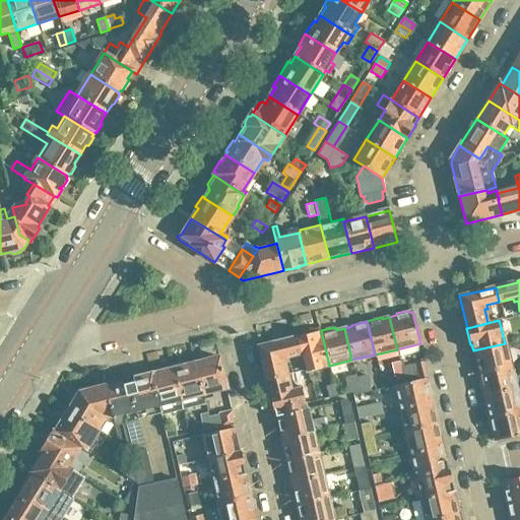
[(329,366),(321,330),(312,333),(308,332),(303,334),(301,336),(299,336),(302,353),(307,371),(329,366)]
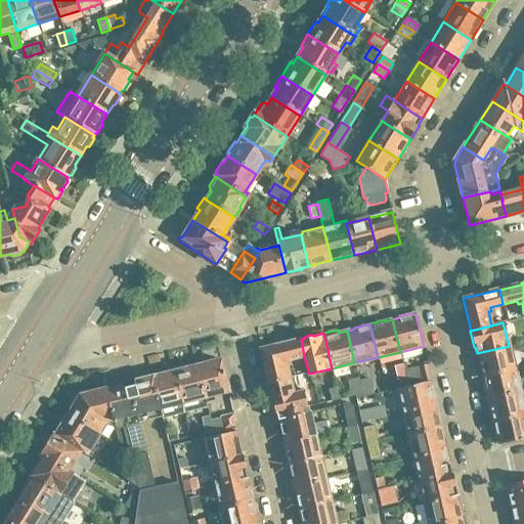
[(291,365),(289,359),(304,356),(301,339),(275,345),(275,346),(262,349),(265,364),(265,365),(265,367),(264,367),(268,382),(289,377),(287,365),(291,365)]
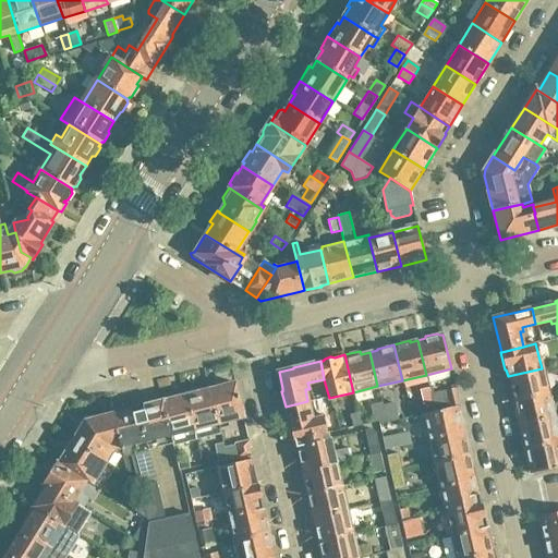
[(547,392),(542,368),(508,376),(513,401),(547,392)]
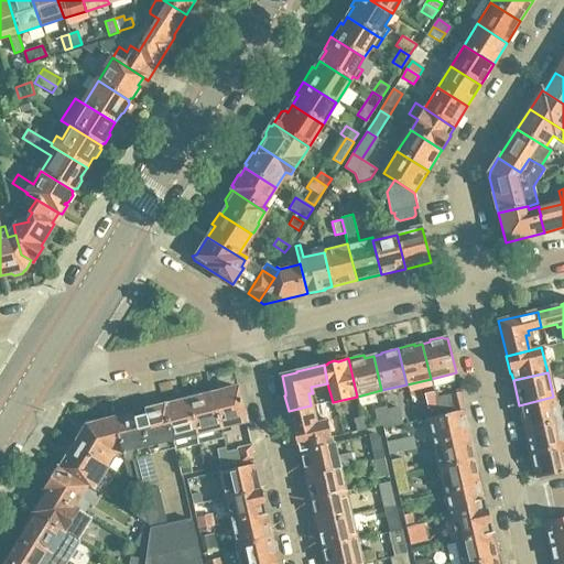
[(246,422),(237,388),(234,388),(231,387),(225,388),(223,391),(213,393),(220,429),(246,422)]
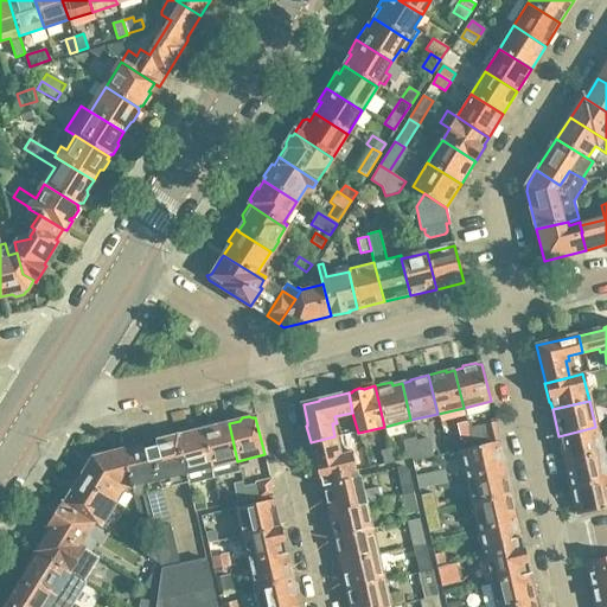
[(471,438),(468,428),(467,421),(457,423),(461,440),(471,438)]
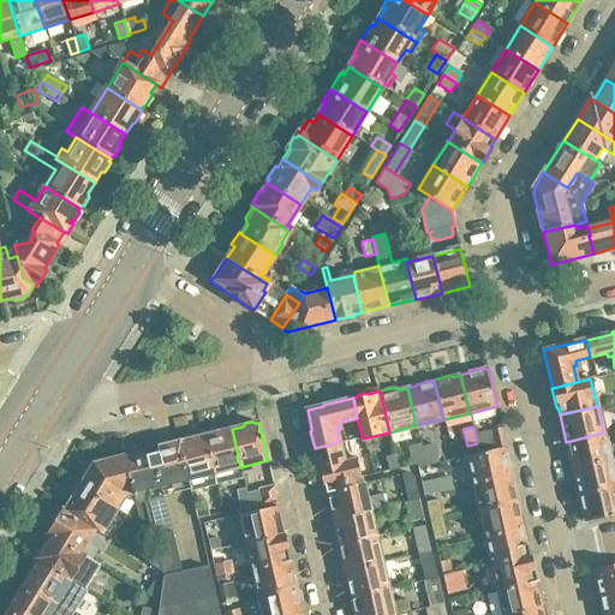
[(505,442),(501,428),(475,434),(477,443),(478,448),(505,442)]
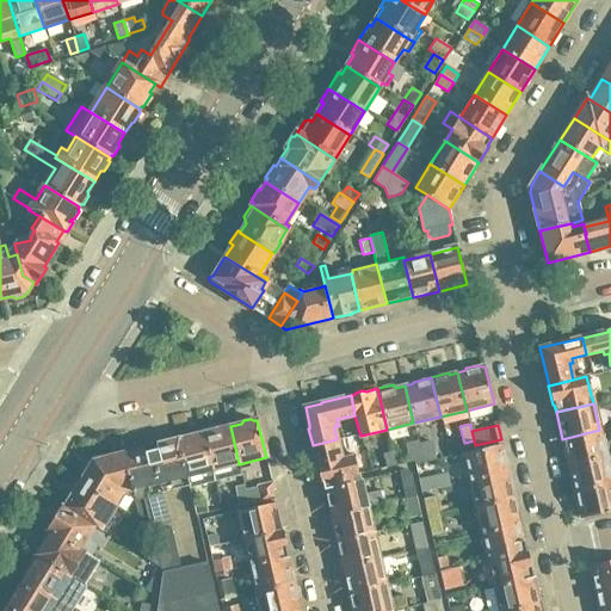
[(203,433),(213,470),(215,481),(241,474),(239,464),(230,426),(217,430),(215,427),(208,430),(205,432),(203,433)]
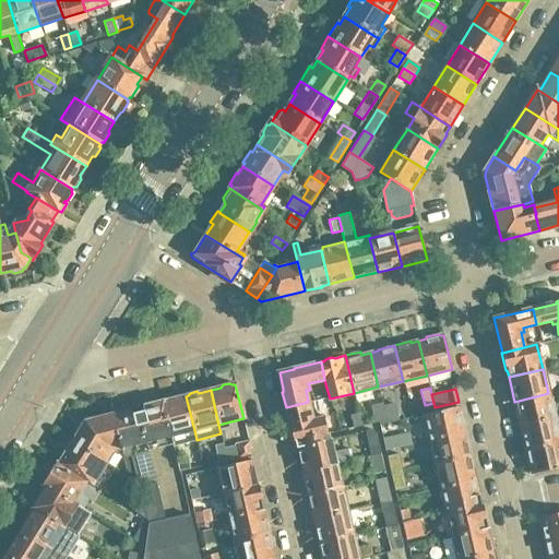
[(555,417),(548,393),(514,402),(521,426),(555,417)]
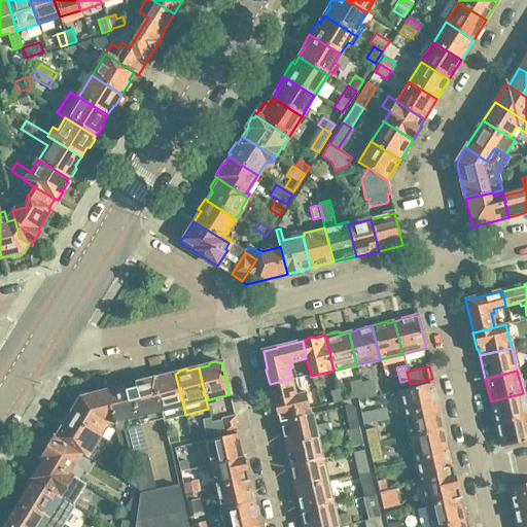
[(175,374),(165,376),(163,375),(156,376),(154,379),(152,379),(161,411),(163,420),(185,415),(183,406),(175,374)]
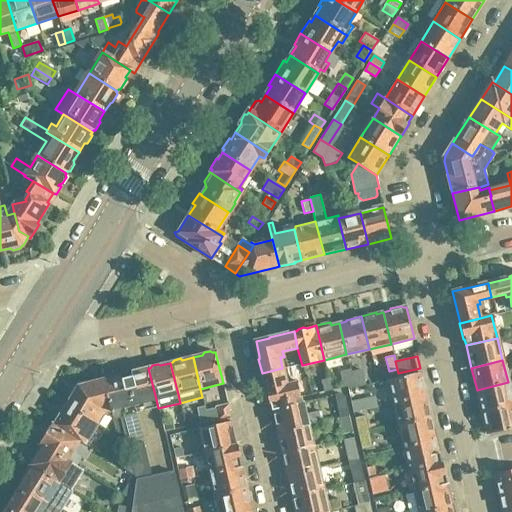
[(290,367),(282,368),(262,373),(266,391),(266,394),(269,405),(300,397),(296,382),(286,384),(285,377),(292,376),(290,367)]
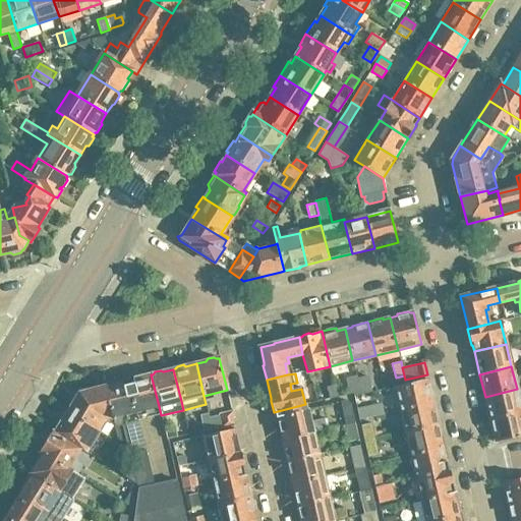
[(159,406),(151,374),(128,381),(137,417),(142,416),(141,410),(159,406)]
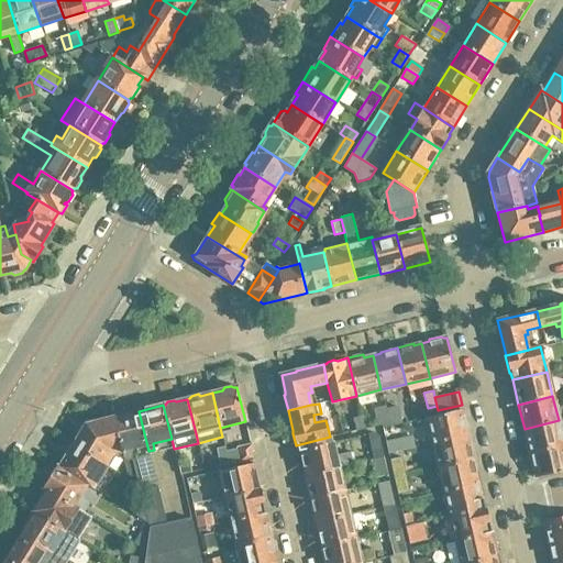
[(385,406),(373,409),(377,426),(383,424),(383,428),(390,426),(387,416),(386,408),(385,406)]
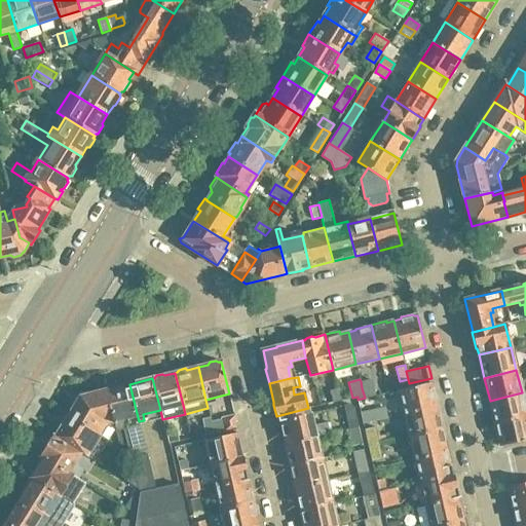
[(372,379),(361,381),(362,388),(365,398),(376,395),(372,379)]
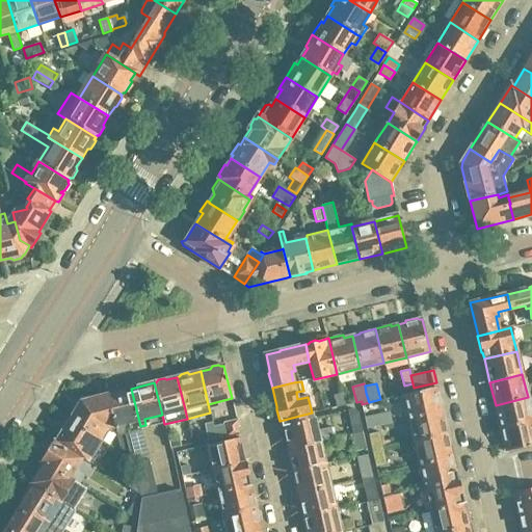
[(441,410),(434,388),(402,395),(407,419),(441,410)]
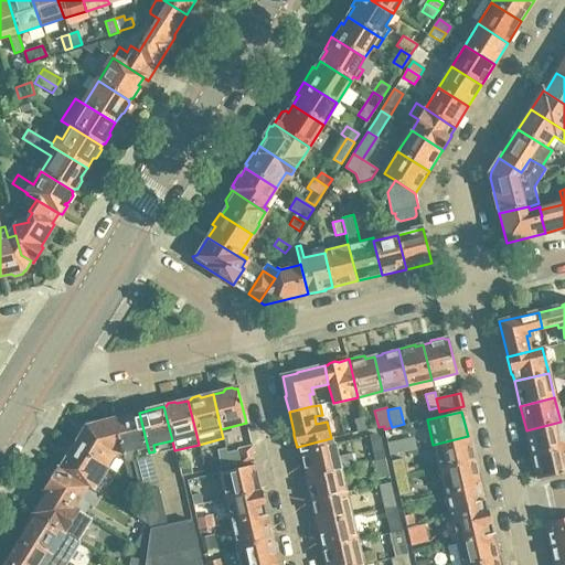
[(157,483),(149,452),(139,413),(114,418),(123,452),(121,452),(124,459),(127,461),(132,460),(137,478),(139,488),(157,483)]
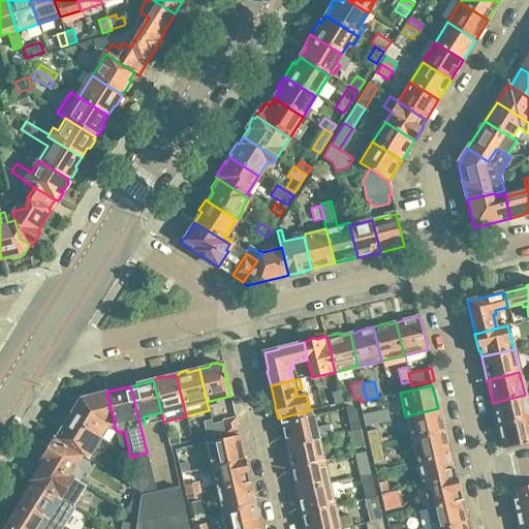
[(69,416),(67,419),(98,438),(106,426),(114,424),(115,424),(106,392),(81,398),(75,407),(72,407),(68,413),(69,416)]
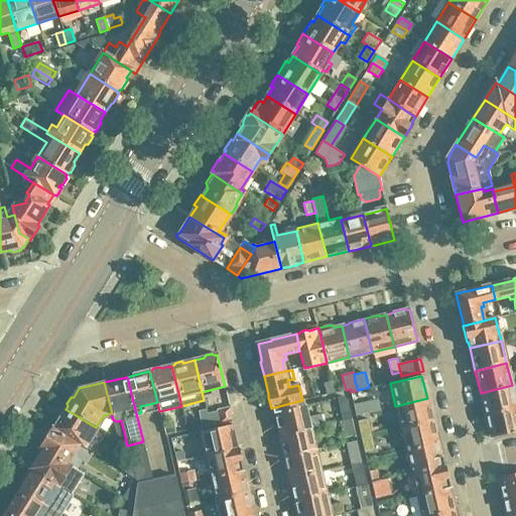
[(335,393),(332,382),(324,384),(327,395),(335,393)]
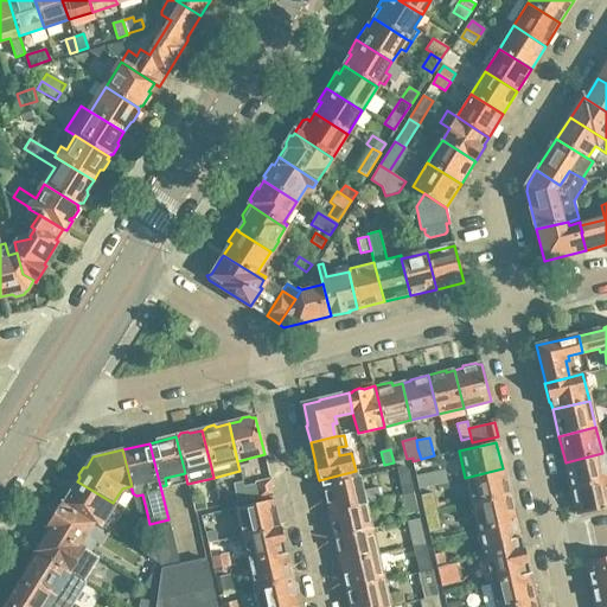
[(606,473),(602,453),(566,462),(572,489),(606,479),(606,473)]
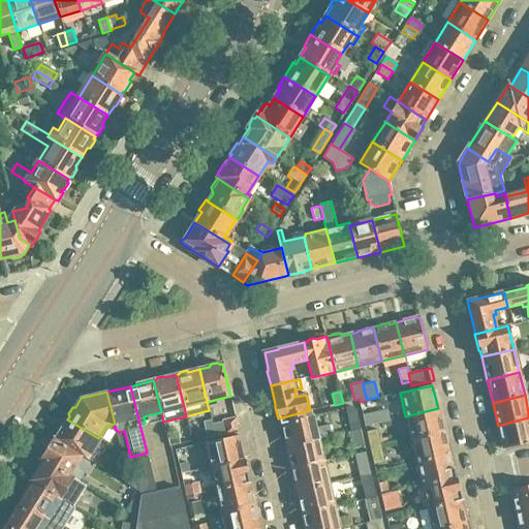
[(361,429),(355,409),(351,406),(345,407),(351,432),(361,429)]
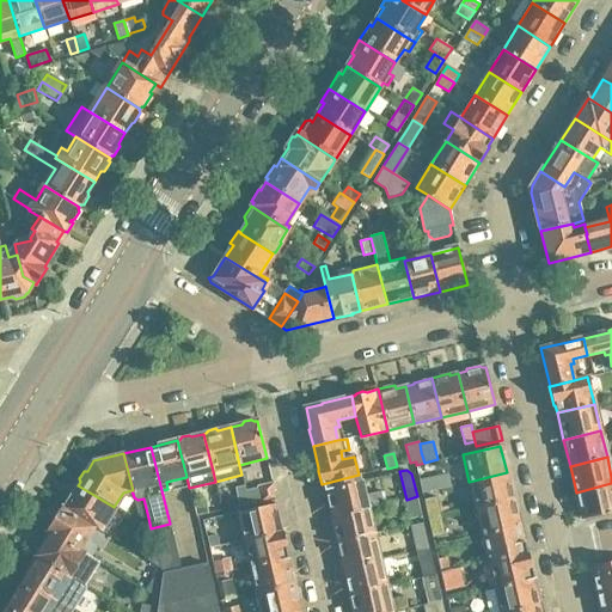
[(507,472),(469,482),(476,508),(513,500),(507,472)]
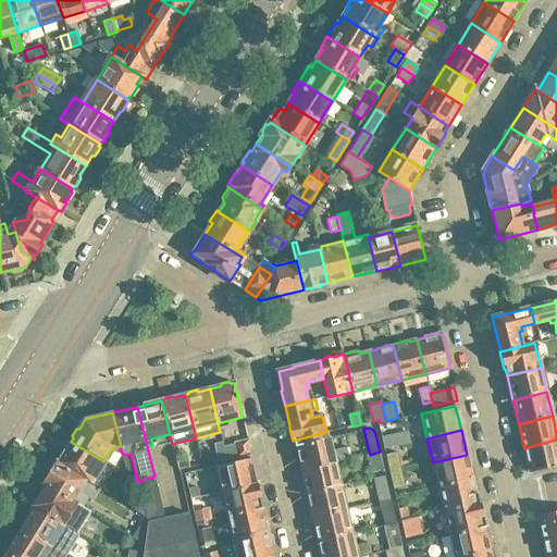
[(408,432),(382,437),(384,448),(410,442),(408,432)]
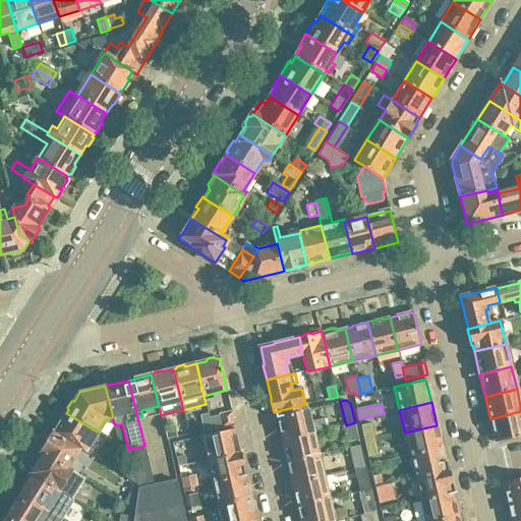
[(310,421),(307,409),(276,416),(281,439),(312,431),(312,432),(327,429),(324,418),(310,421)]
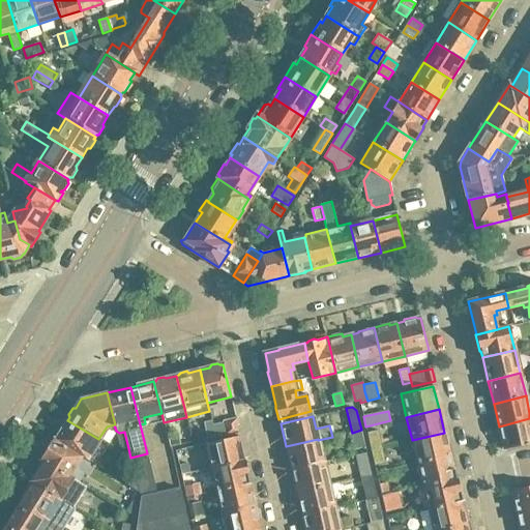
[(529,443),(529,418),(499,427),(505,450),(529,443)]
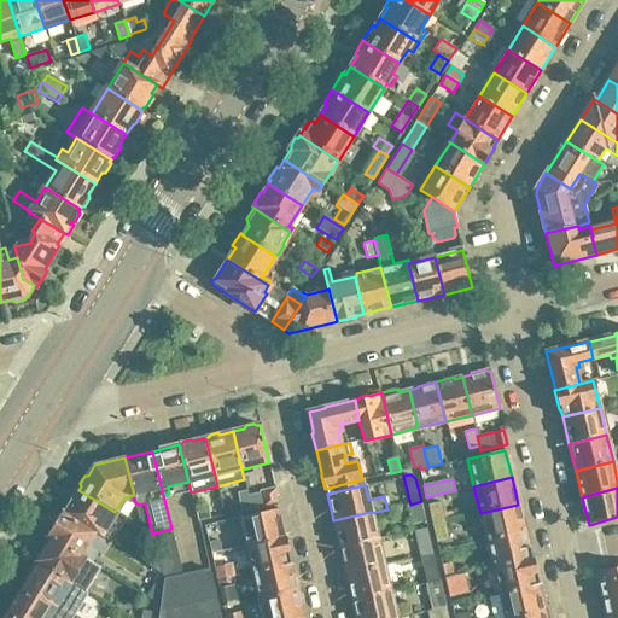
[(279,503),(275,489),(260,493),(249,495),(248,490),(237,493),(242,512),(251,509),(279,503)]
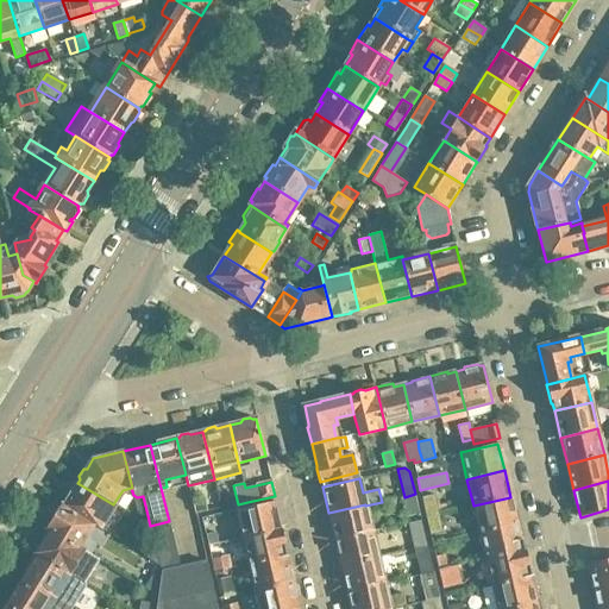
[(100,527),(113,504),(77,483),(74,484),(70,490),(70,494),(64,504),(62,502),(61,504),(93,525),(94,523),(100,527)]
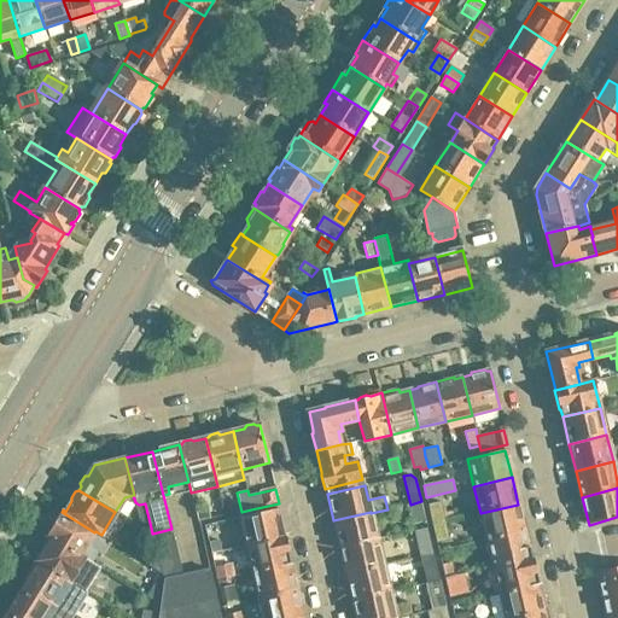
[(426,520),(421,501),(410,505),(407,505),(412,524),(426,520)]
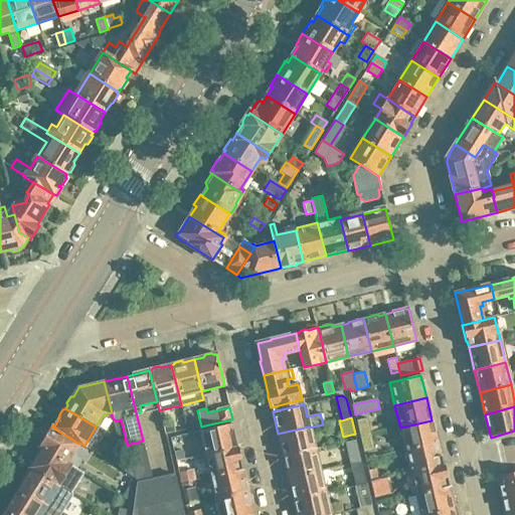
[(116,420),(113,418),(116,434),(121,437),(125,436),(121,419),(116,420)]
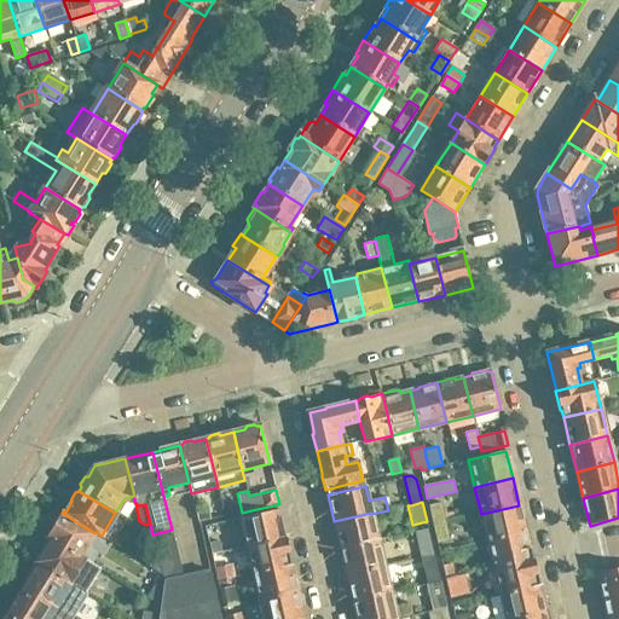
[(445,521),(441,503),(429,505),(433,525),(445,521)]
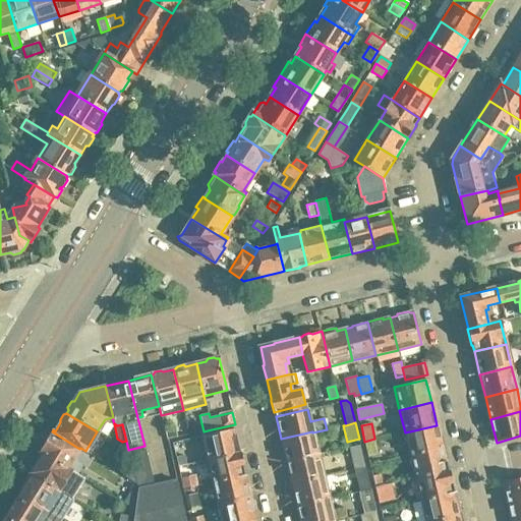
[(437,425),(405,432),(410,455),(442,448),(437,425)]
